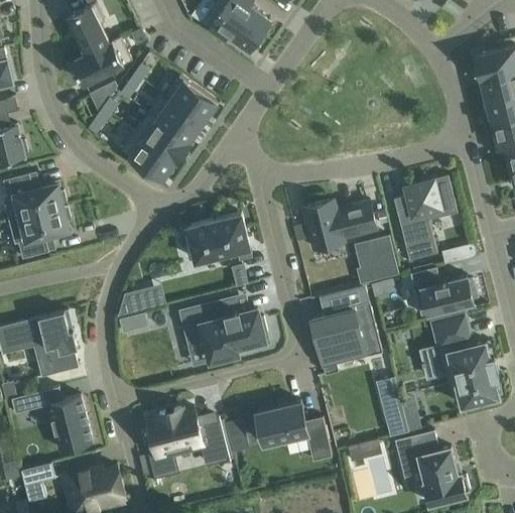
[(216,0),(214,2),(259,34),(270,19),(248,4),(251,0),(216,0)]
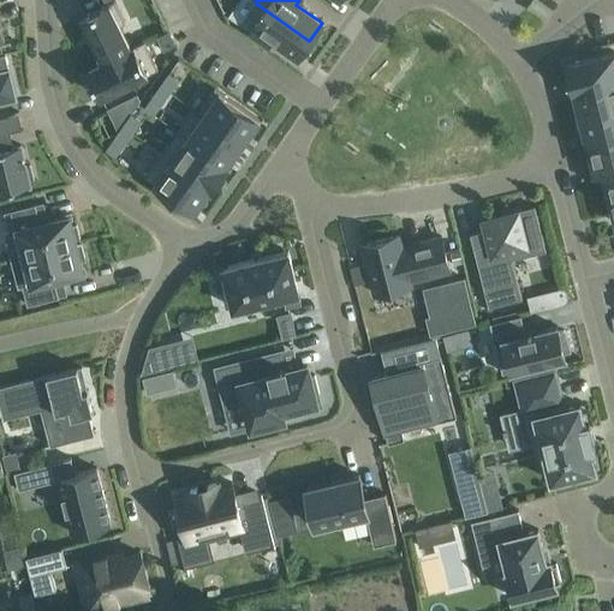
[(255,3),(239,27),(267,47),(270,41),(297,59),(309,41),(255,3)]
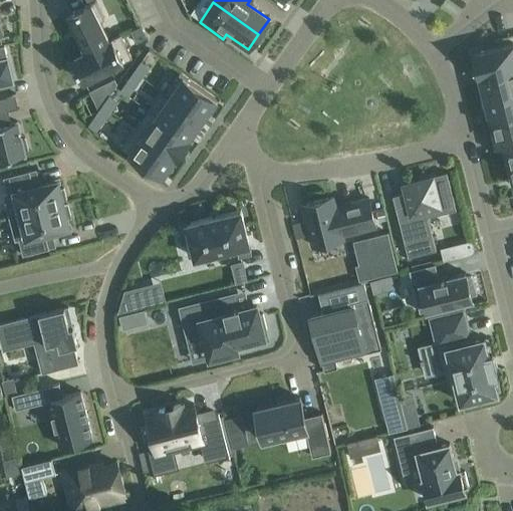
[(94,3),(67,17),(85,54),(108,43),(108,42),(99,24),(103,21),(94,3)]
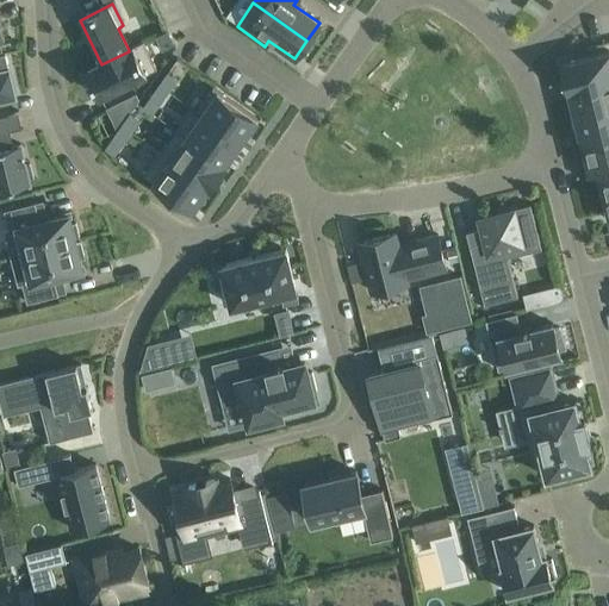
[(173,48),(166,33),(155,39),(162,54),(173,48)]
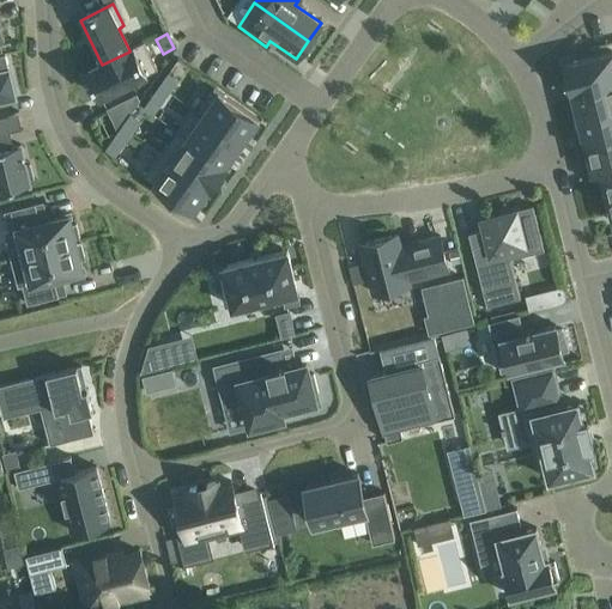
[(102,65),(86,72),(100,99),(146,77),(156,72),(143,44),(129,50),(129,52),(102,65)]
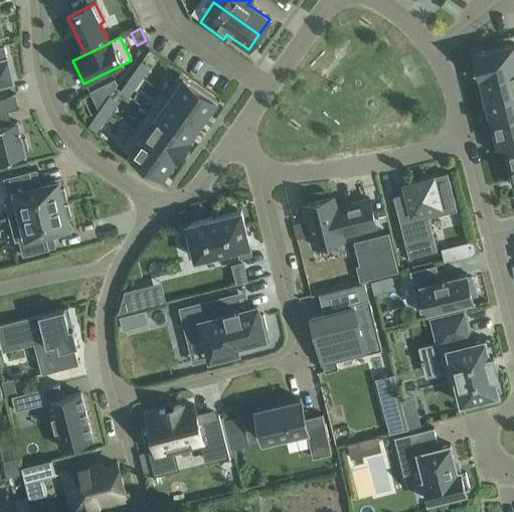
[(513,48),(513,45),(474,55),(480,78),(513,69),(513,48)]
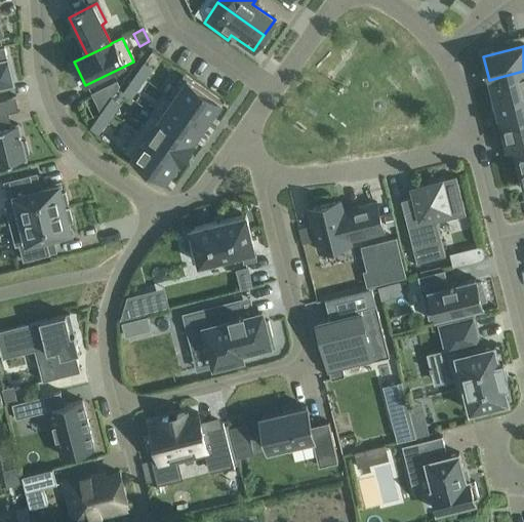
[(4,48),(0,49),(0,89),(12,86),(4,48)]
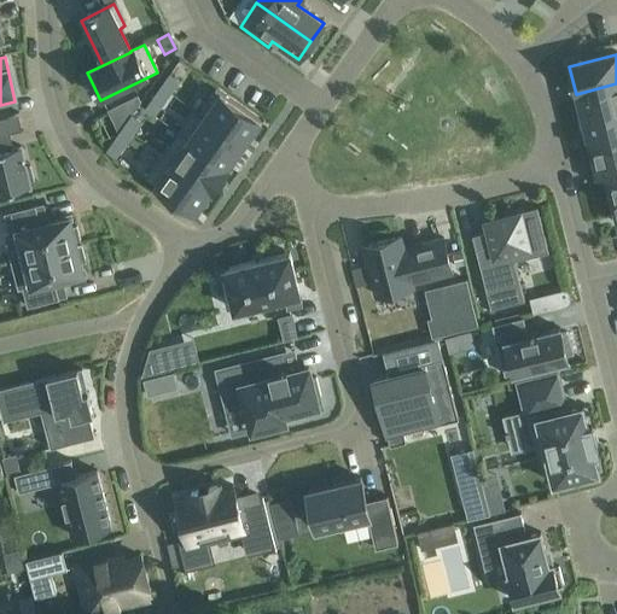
[(169,76),(159,88),(169,95),(179,82),(169,76)]
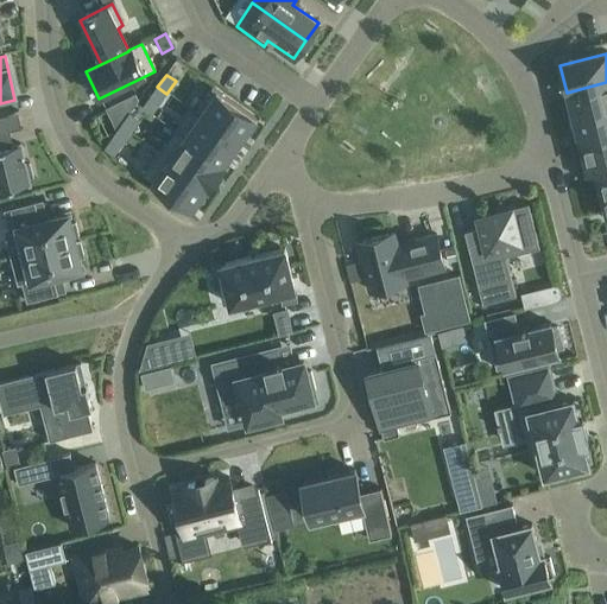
[(606,82),(567,93),(570,107),(567,108),(569,116),(573,116),(573,120),(606,110),(606,82)]
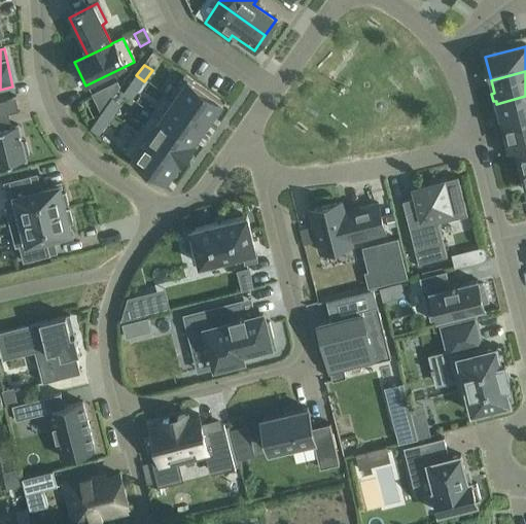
[(136,75),(129,86),(137,93),(144,81),(136,75)]
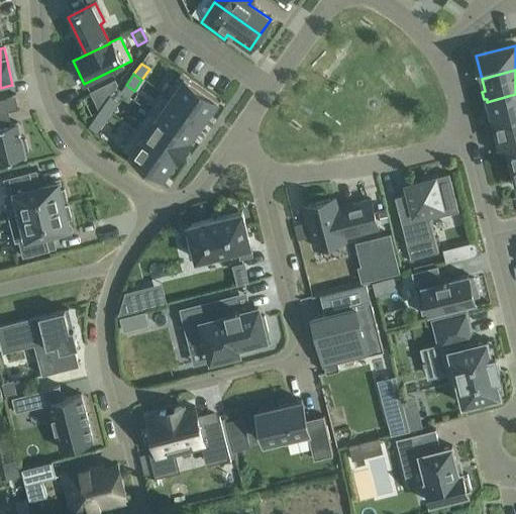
[(179,77),(165,97),(169,100),(170,99),(203,123),(216,103),(179,77)]
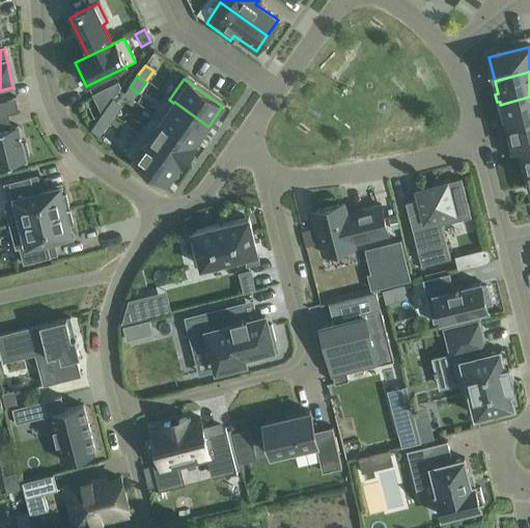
[(529,96),(500,105),(506,128),(529,120),(529,96)]
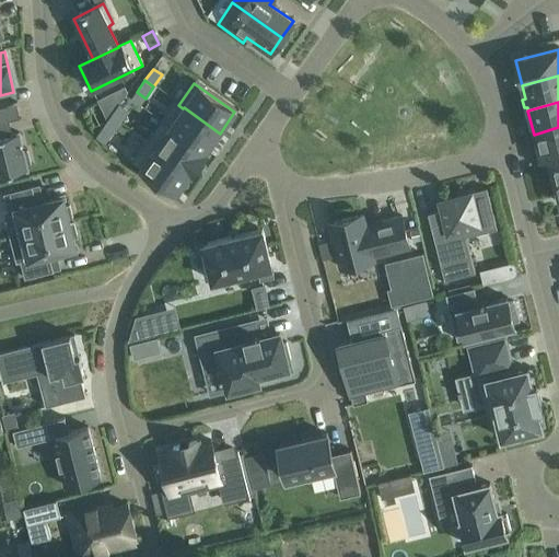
[(118,107),(111,117),(119,124),(128,112),(118,106),(118,107)]
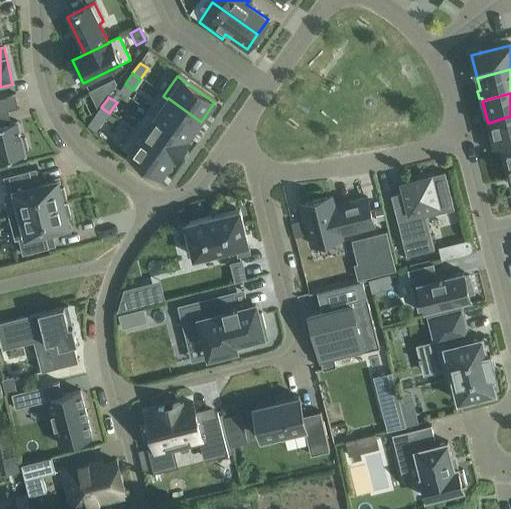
[(155,116),(155,117),(188,140),(188,139),(201,122),(168,98),(167,99),(163,105),(155,116)]
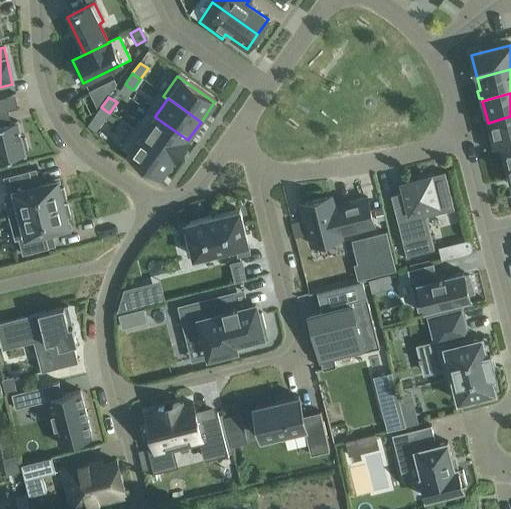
[(101,107),(94,118),(102,124),(109,113),(101,107)]
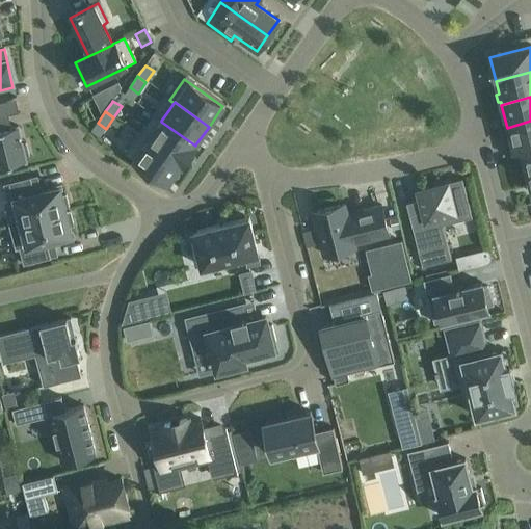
[(153,115),(138,135),(181,165),(181,166),(182,166),(196,146),(195,144),(195,146),(161,122),(161,121),(153,115)]
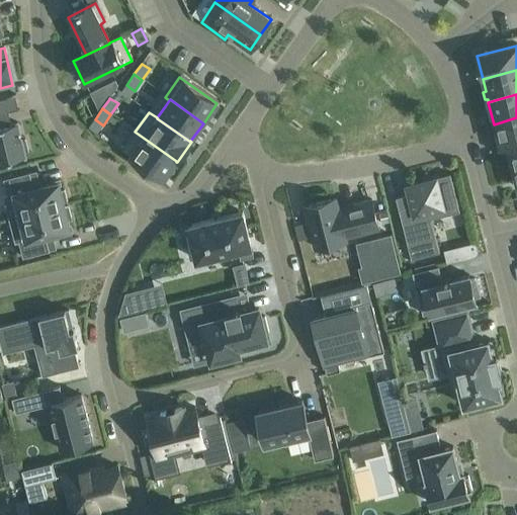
[(494,126),(492,127),(494,135),(496,135),(500,148),(507,146),(506,145),(516,142),(516,117),(494,124),(494,126)]
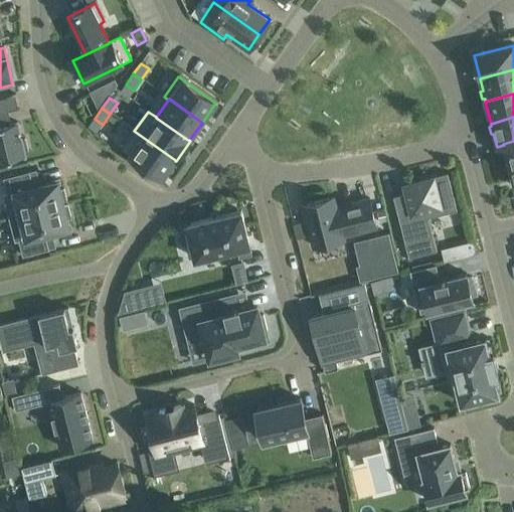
[(0,162),(24,157),(23,154),(27,154),(24,141),(20,142),(16,124),(1,127),(0,122),(0,162)]
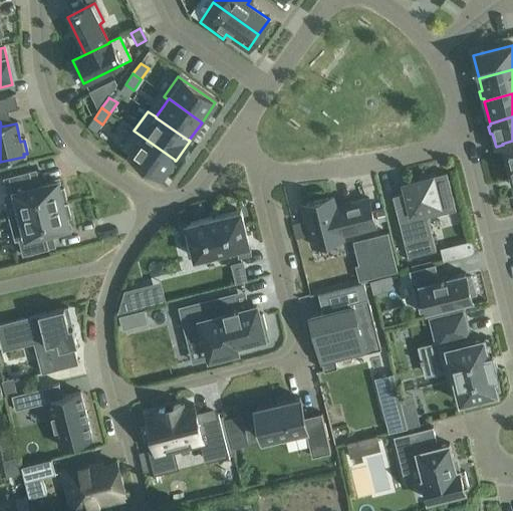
[(134,131),(120,150),(162,179),(175,161),(175,160),(134,131)]
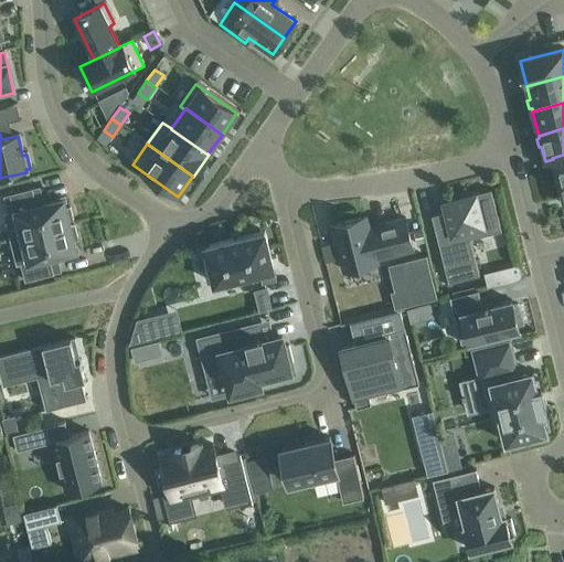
[(563,155),(552,158),(553,159),(559,182),(563,180),(563,155)]
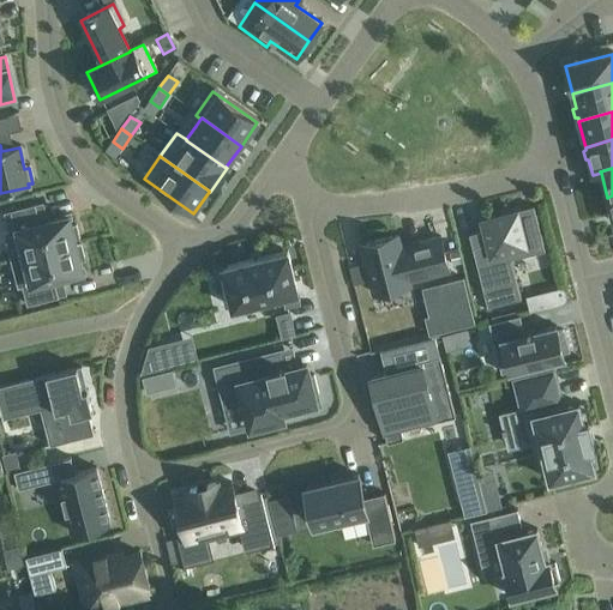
[(7,233),(2,234),(10,261),(80,245),(80,243),(79,243),(76,228),(71,229),(67,218),(38,225),(34,206),(2,215),(7,233)]
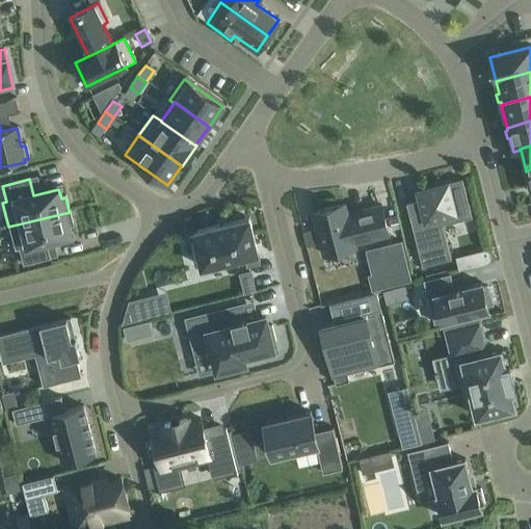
[(405,205),(422,268),(450,261),(442,227),(471,219),(461,181),(415,192),(418,202),(405,205)]
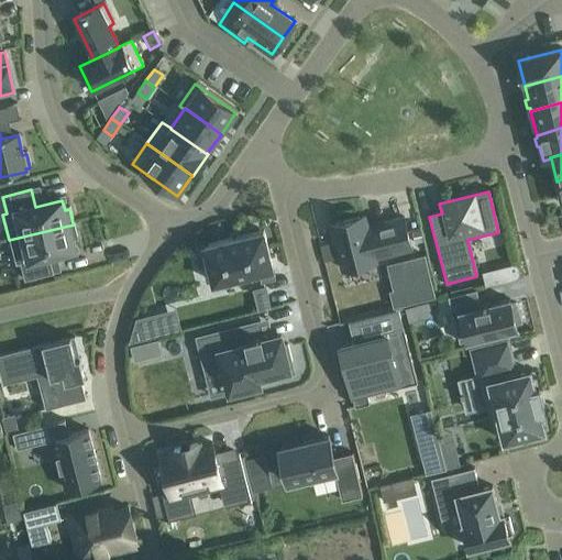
[(363,218),(331,227),(342,272),(375,264),(374,260),(410,250),(403,220),(372,228),(373,230),(366,231),(363,218)]
